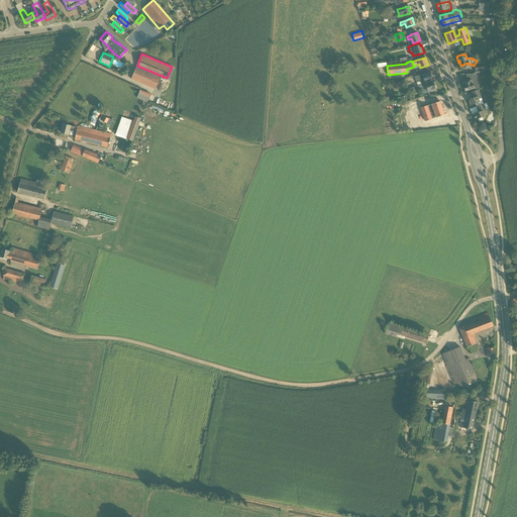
[(161,77),(136,67),(131,79),(156,89),(161,77)]
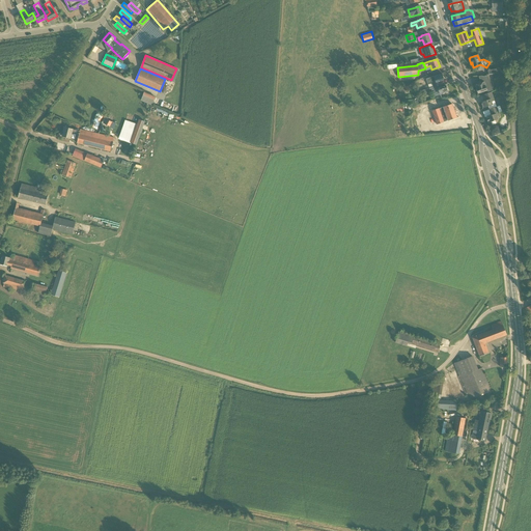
[(434,87),(440,85),(439,82),(444,80),(442,74),(426,79),(428,84),(432,83),(434,87)]
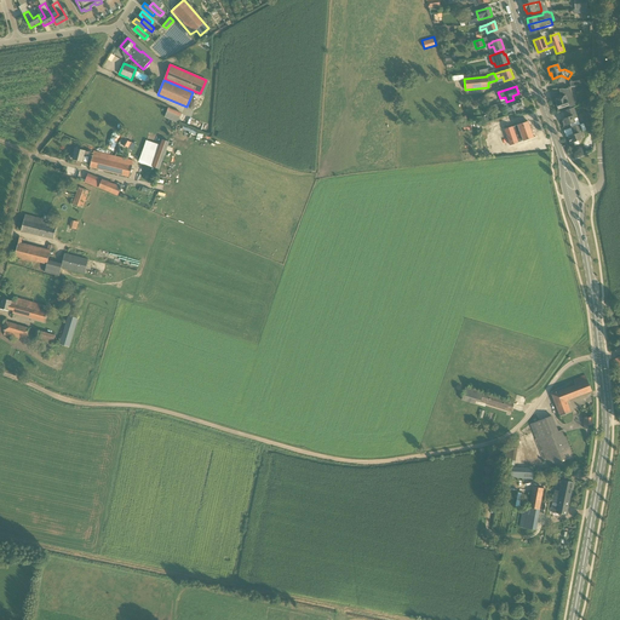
[(557,96),(558,98),(555,99),(557,104),(556,104),(558,109),(569,105),(568,104),(572,103),(570,101),(574,99),(572,93),(566,96),(562,97),(562,95),(557,96)]
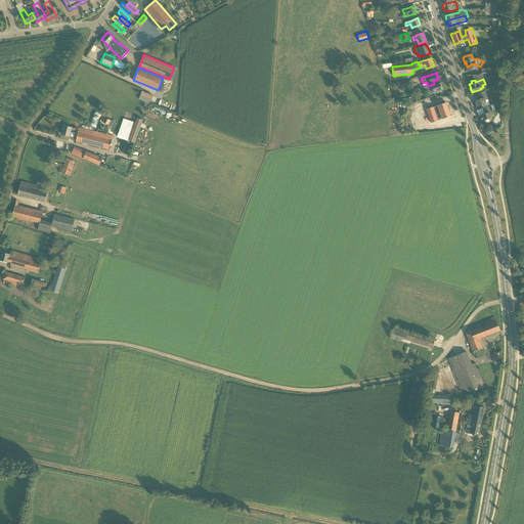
[(440,85),(436,86),(435,86),(434,84),(428,86),(424,87),(425,90),(429,89),(431,94),(442,91),(440,85)]
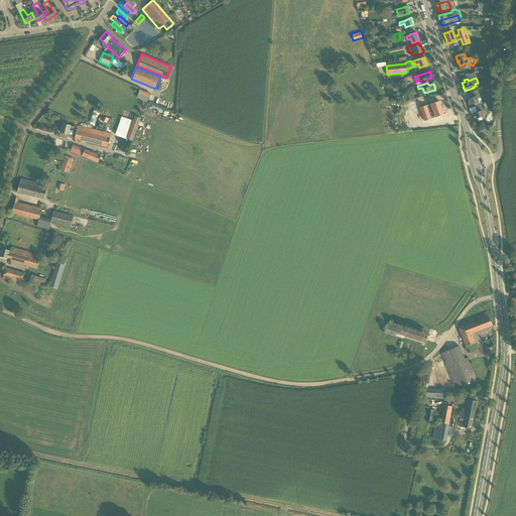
[(136,98),(147,103),(150,95),(139,90),(136,98)]
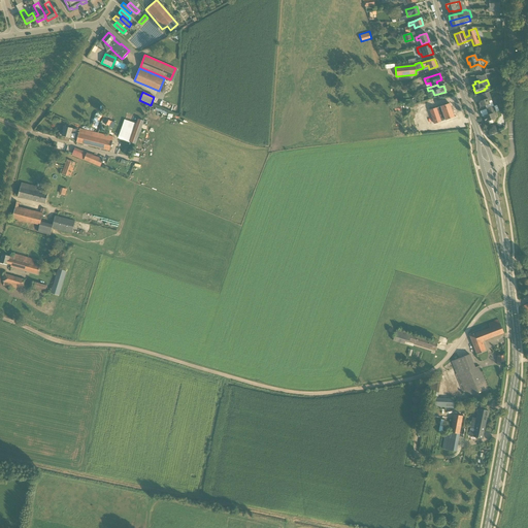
[(481,107),(486,106),(490,104),(489,101),(492,100),(489,92),(481,94),(483,100),(479,102),(481,107)]
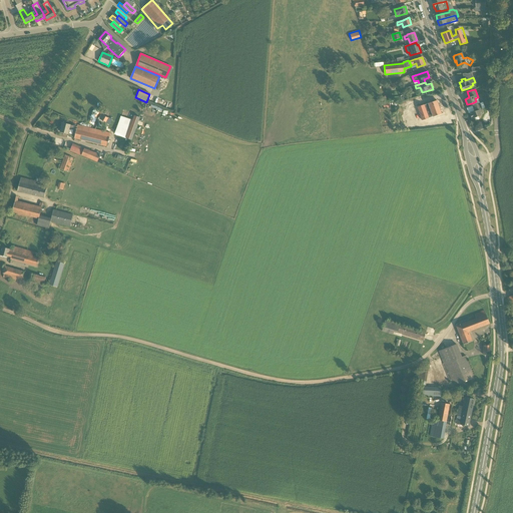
[(428,103),(427,104),(424,105),(418,107),(422,120),(442,113),(437,100),(428,103)]
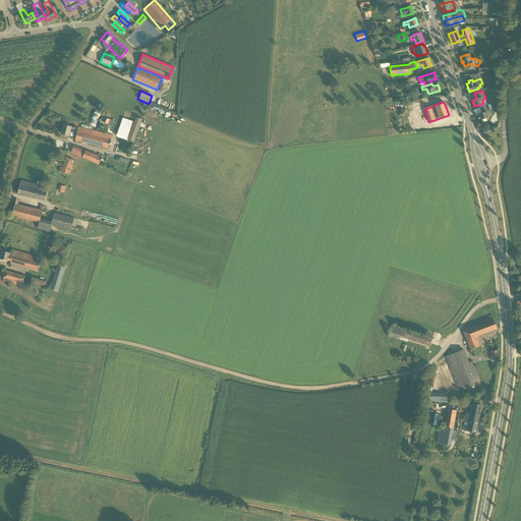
[(480,107),(481,113),(477,115),(479,121),(482,120),(483,122),(486,121),(485,118),(488,117),(487,114),(490,113),(487,105),(480,107)]
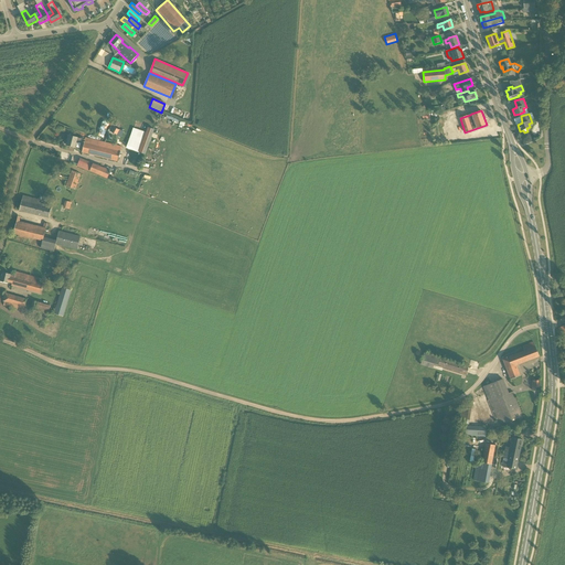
[(112,125),(109,130),(109,131),(119,136),(123,131),(114,127),(115,126),(112,125)]
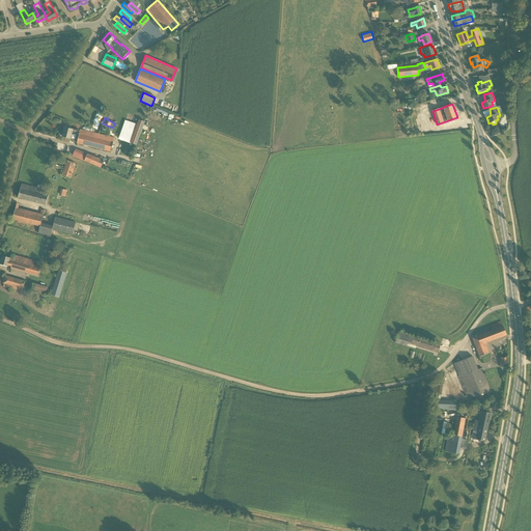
[(137,144),(145,121),(139,119),(131,142),(137,144)]
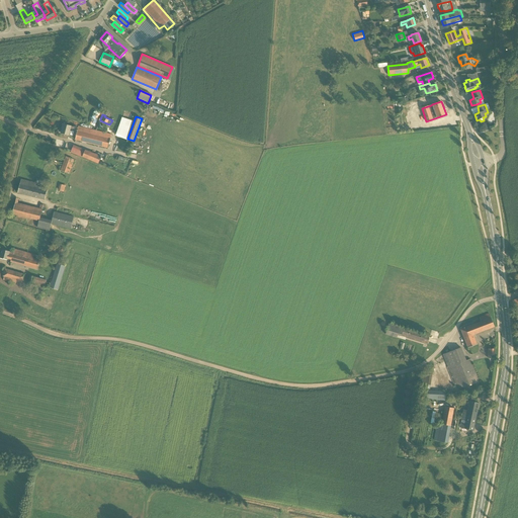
[(78,126),(78,128),(71,126),(63,124),(62,126),(63,126),(61,134),(69,136),(70,131),(77,133),(75,140),(94,145),(108,148),(110,139),(111,135),(78,126)]
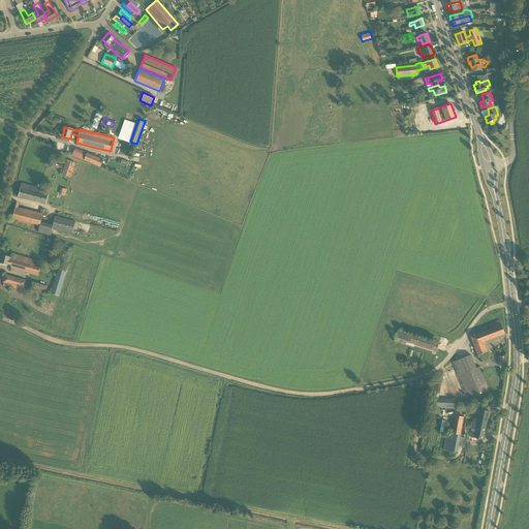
[(100,166),(103,160),(75,148),(72,155),(100,166)]
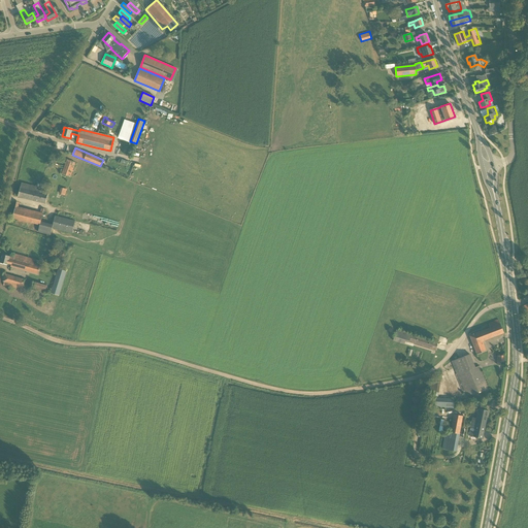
[(75,162),(67,159),(62,173),(70,176),(75,162)]
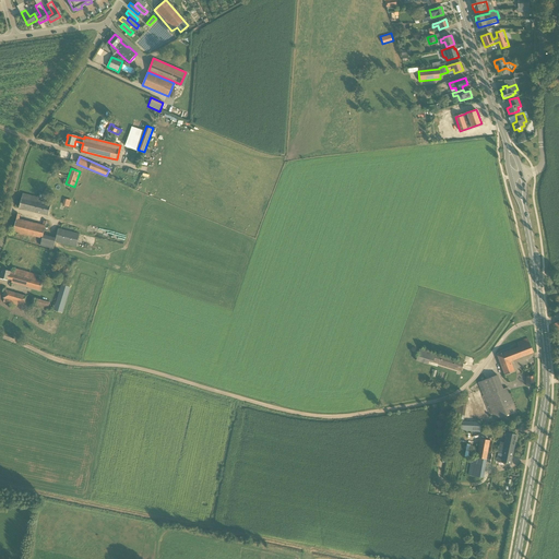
[(24,210),(48,215),(50,205),(50,203),(38,200),(39,198),(23,193),(22,198),(22,199),(20,207),(19,207),(19,209),(24,210)]
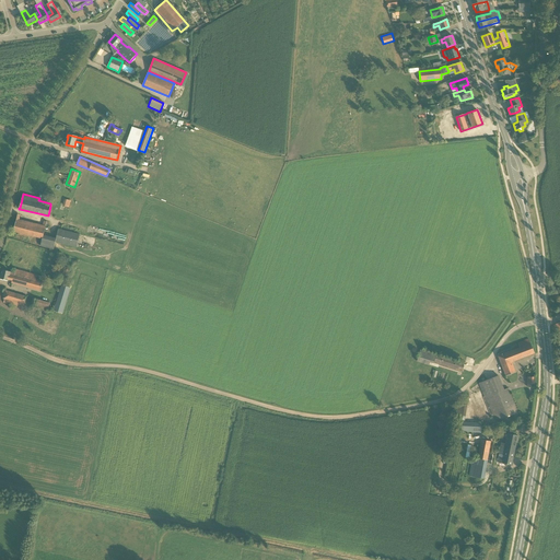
[(61,206),(69,207),(71,200),(63,198),(61,206)]
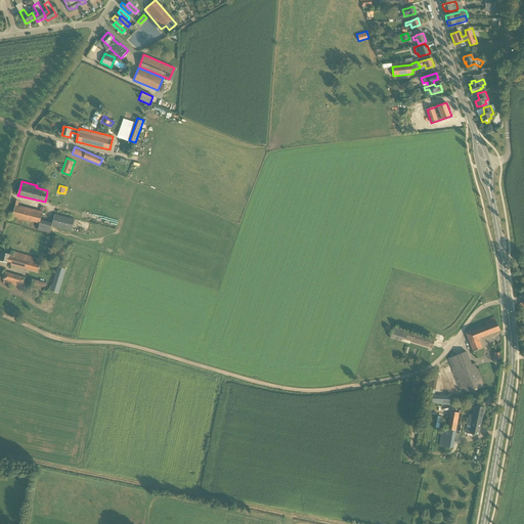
[(39,213),(15,207),(14,207),(14,208),(12,216),(12,217),(17,218),(39,223),(38,230),(50,233),(52,226),(72,231),(75,219),(54,214),(52,223),(40,220),(42,214),(44,207),(41,206),(39,213)]
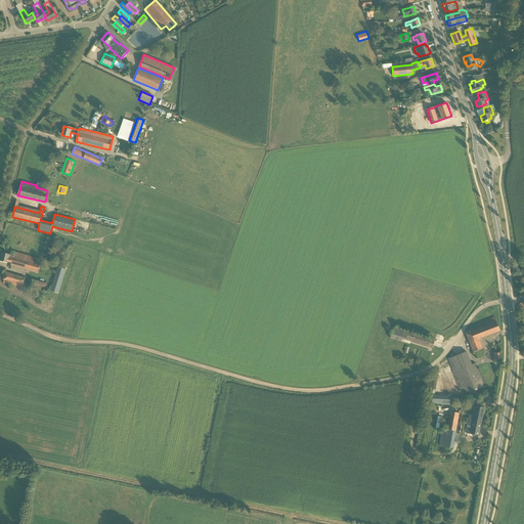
[(34,258),(14,252),(13,256),(9,255),(10,255),(2,253),(0,259),(0,260),(7,263),(8,262),(11,263),(10,265),(37,272),(39,264),(33,262),(34,258)]
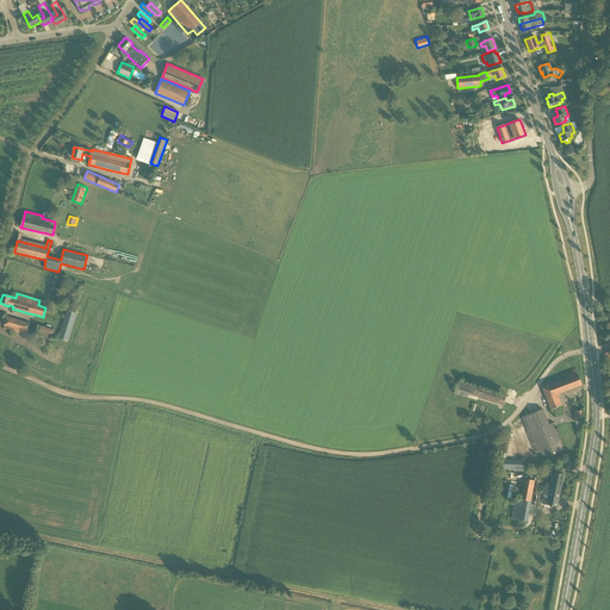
[(68,341),(76,313),(67,311),(58,338),(68,341)]
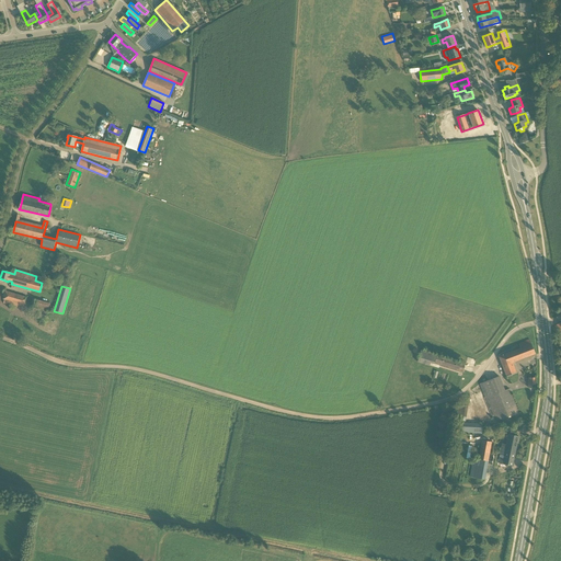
[(24,305),(26,298),(4,292),(2,299),(3,299),(2,304),(18,308),(19,304),(24,305)]
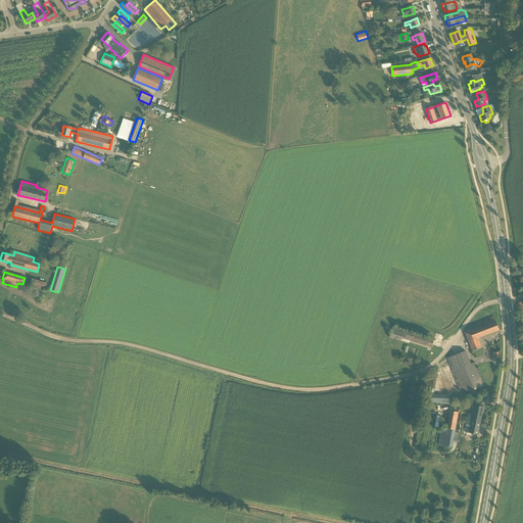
[(465,332),(472,349),(472,350),(481,347),(477,338),(498,330),(493,317),(483,321),(485,325),(465,332)]
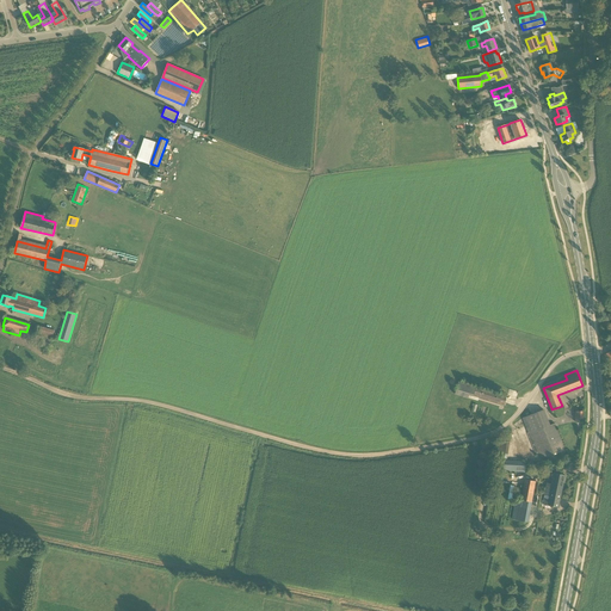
[(471,384),(469,394),(504,406),(507,396),(471,384)]
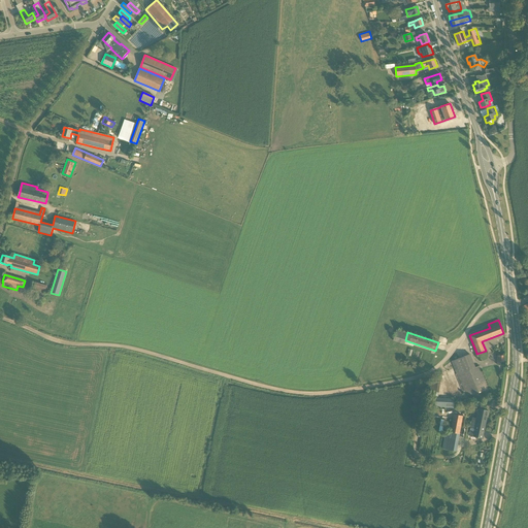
[(469,354),(458,359),(452,361),(464,394),(474,395),(481,392),(483,398),(491,395),(480,366),(475,367),(469,354)]
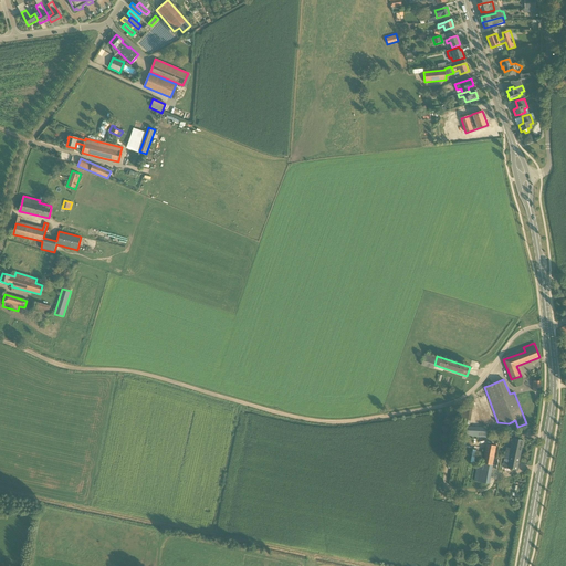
[(471,420),(471,407),(463,406),(462,423),(467,423),(467,420),(471,420)]
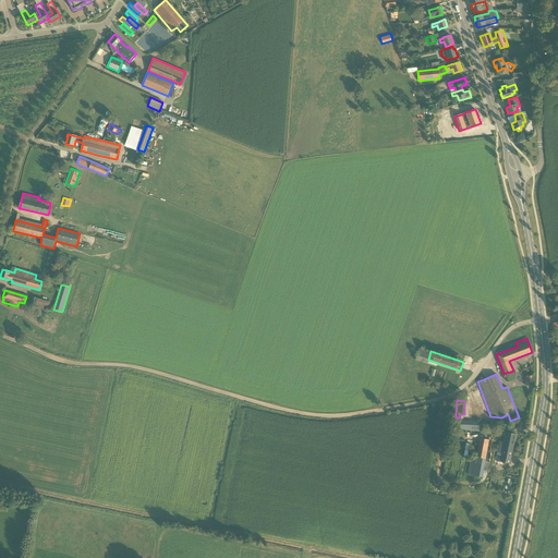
[(459,429),(478,431),(480,421),(459,420),(459,429)]
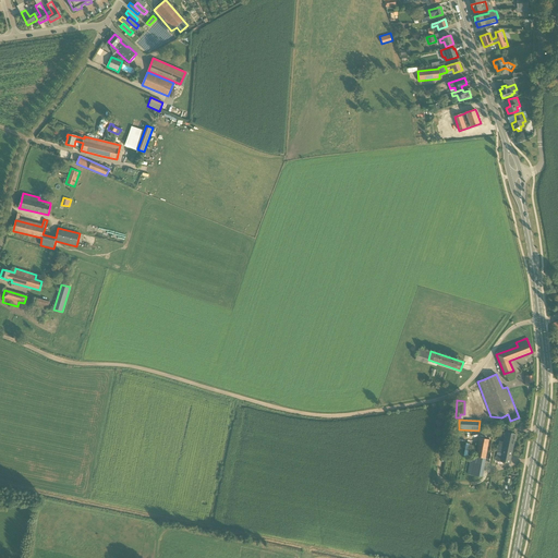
[(504,447),(504,449),(512,451),(516,434),(507,432),(504,447)]
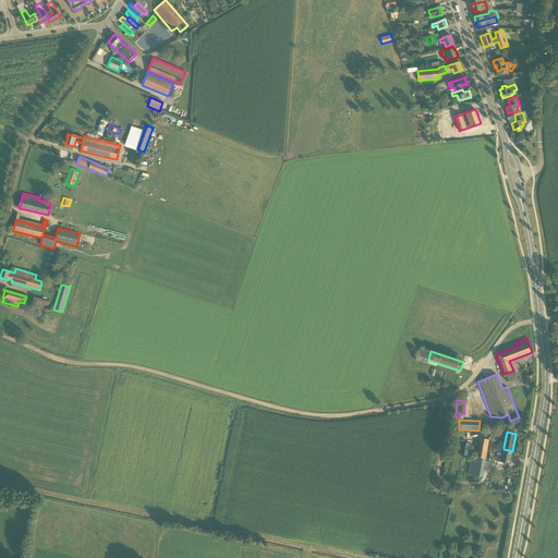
[(476,457),(477,457),(485,459),(489,439),(480,438),(476,457)]
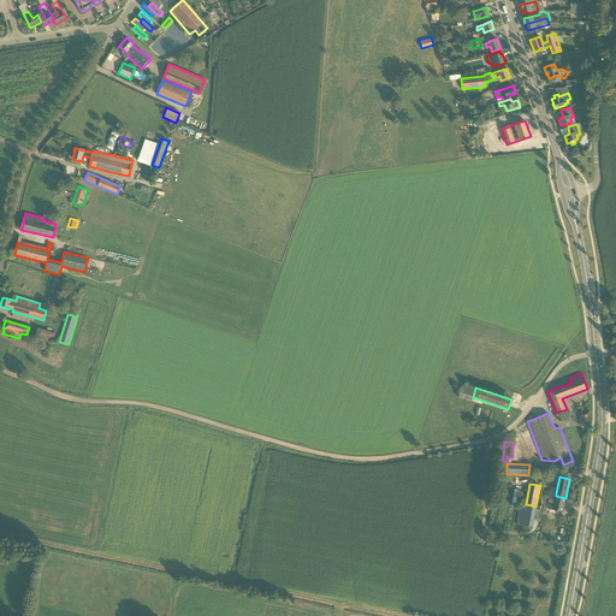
[(556,493),(550,492),(549,499),(555,501),(552,509),(563,511),(566,502),(566,498),(556,496),(556,493)]
